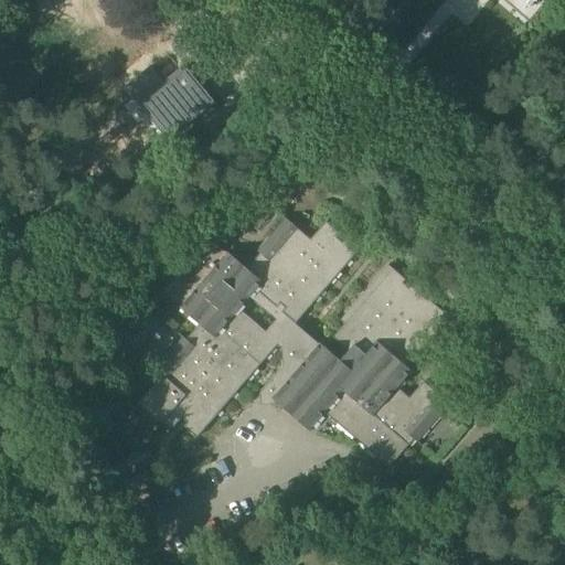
[(519,0),(530,9),(537,0),(519,0)]
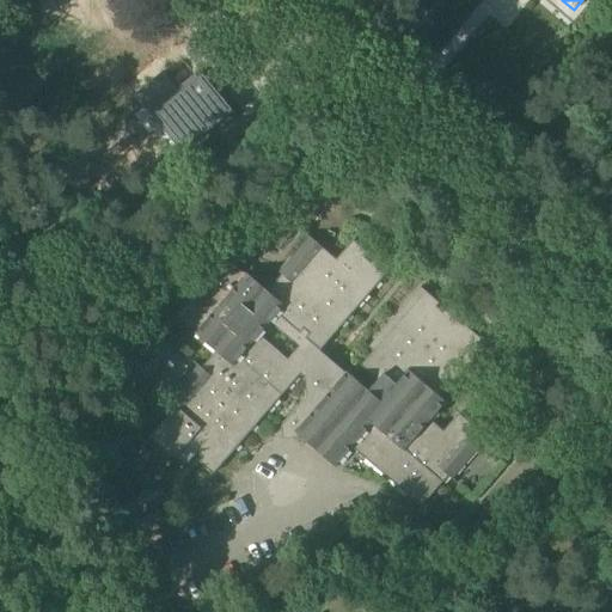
[(134,97),(190,166),(202,157),(196,150),(231,121),(228,117),(232,114),(201,77),(197,80),(195,77),(177,91),(163,73),(134,97)]
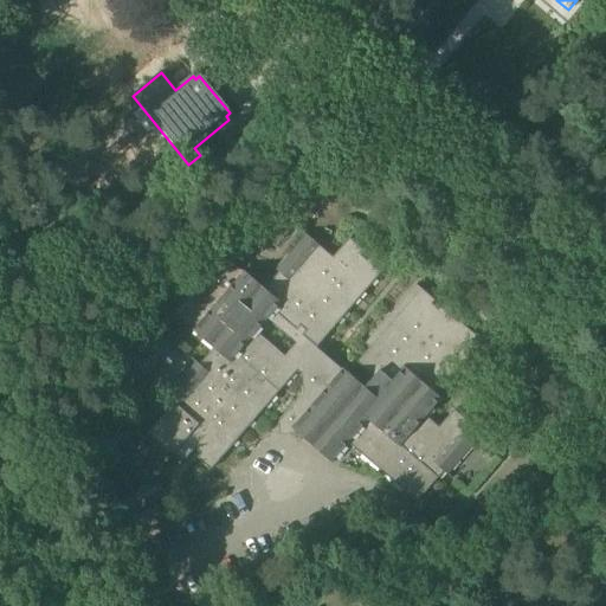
[(272,213),(256,231),(275,247),(291,229),(272,213)]
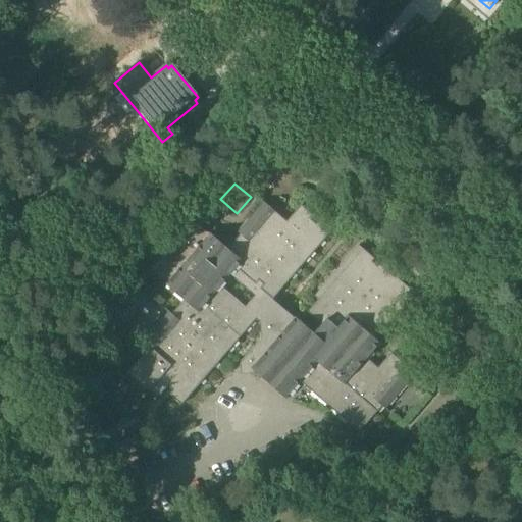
[(380,264),(377,267),(372,262),(375,259),(363,249),(318,301),(308,312),(320,322),(322,325),(314,334),(273,300),(331,231),(319,221),(316,225),(311,220),(314,216),(301,206),(286,222),(260,199),(259,200),(264,204),(240,232),(235,228),(233,229),(241,236),(228,249),(202,226),(205,222),(194,212),(172,238),(165,231),(164,232),(169,237),(145,265),(140,261),(139,262),(184,301),(172,314),(165,309),(164,310),(169,314),(145,343),(140,338),(139,338),(150,348),(166,362),(152,379),(164,390),(168,386),(173,390),(170,395),(183,405),(241,337),(256,319),(260,323),(261,341),(240,365),(241,375),(252,375),(253,372),(284,399),(300,381),(359,433),(377,412),(374,409),(378,404),(388,413),(389,412),(385,408),(414,374),(418,378),(419,377),(392,353),(378,368),(367,359),(379,345),(380,346),(381,345),(376,340),(415,295),(404,283),(401,288),(396,282),(398,279),(380,264)]
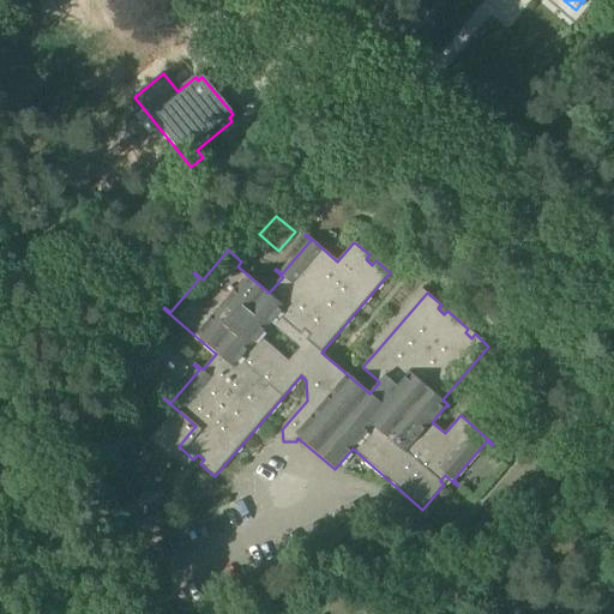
[(185,469),(193,459),(179,446),(196,426),(176,409),(150,440),(185,469)]
